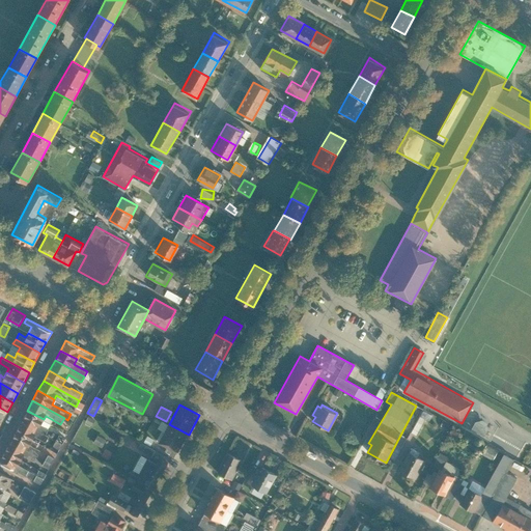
[(27,411),(21,421),(46,435),(49,428),(40,424),(44,419),(27,411)]
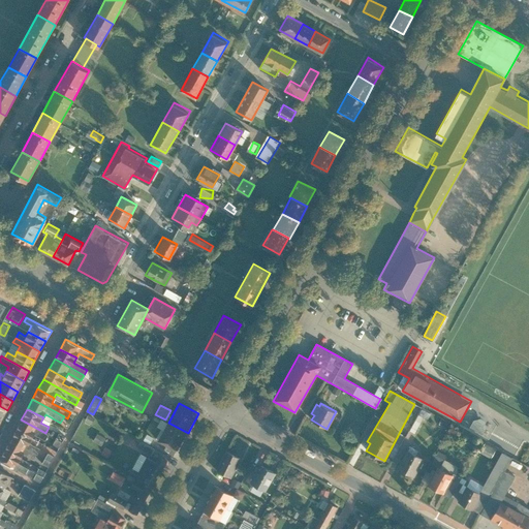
[(88,414),(85,421),(92,424),(95,417),(88,414)]
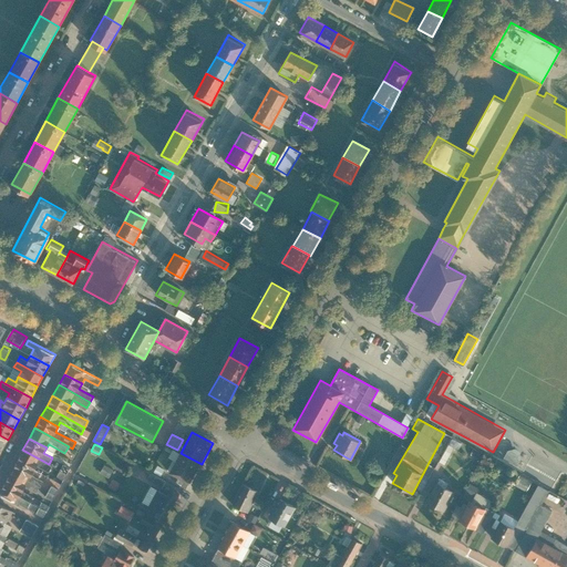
[(439,461),(444,464),(454,447),(449,444),(439,461)]
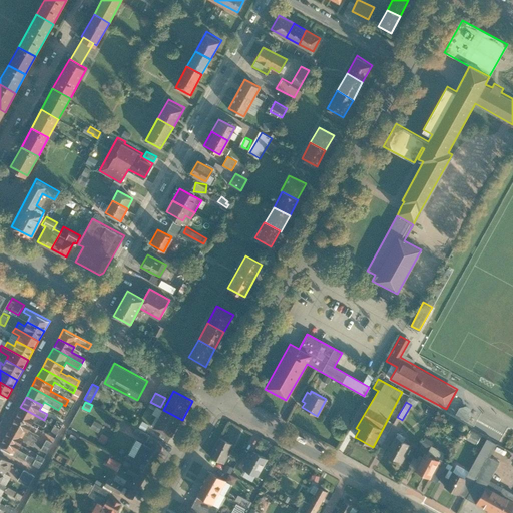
[(15,416),(31,425),(33,421),(44,427),(47,421),(44,420),(20,407),(15,416)]
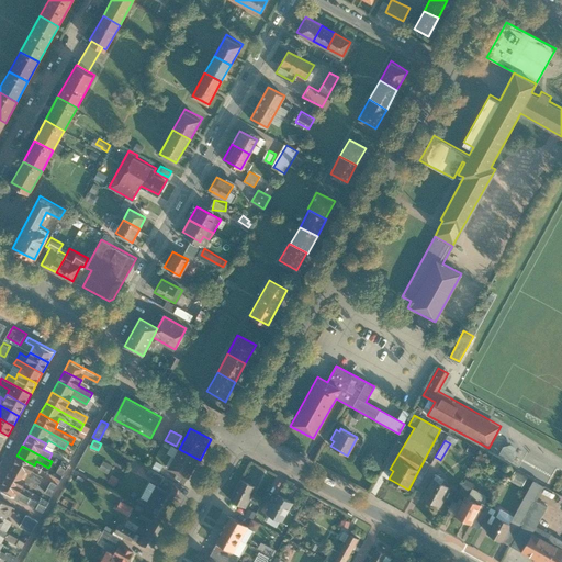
[(189,479),(200,460),(179,449),(168,468),(177,473),(175,478),(184,483),(188,479),(189,479)]
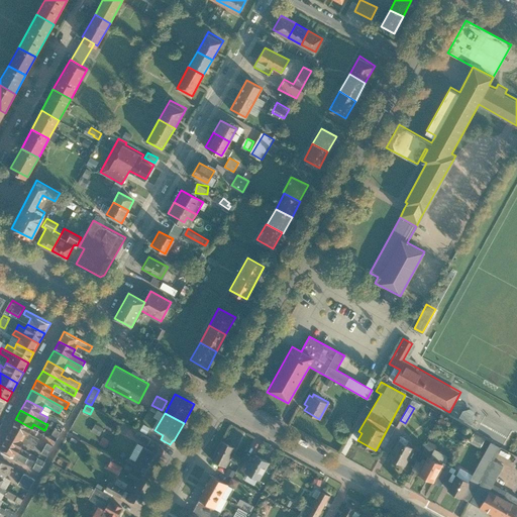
[(15,419),(9,429),(35,443),(36,443),(39,438),(29,432),(31,428),(15,419)]
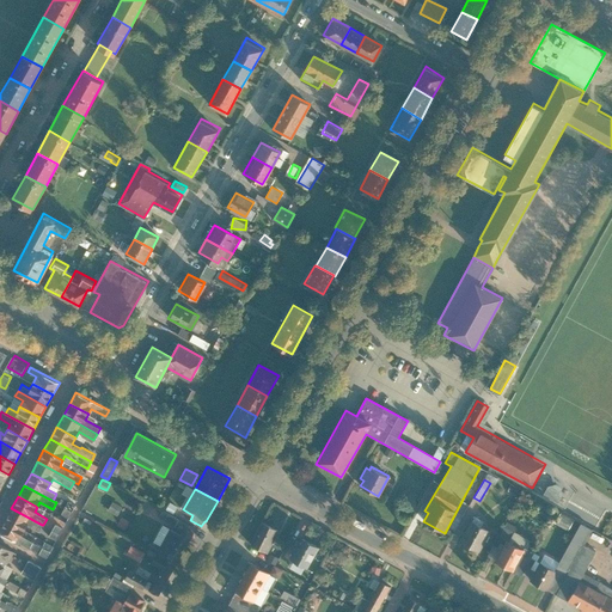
[(114,501),(108,510),(117,516),(123,507),(114,501)]
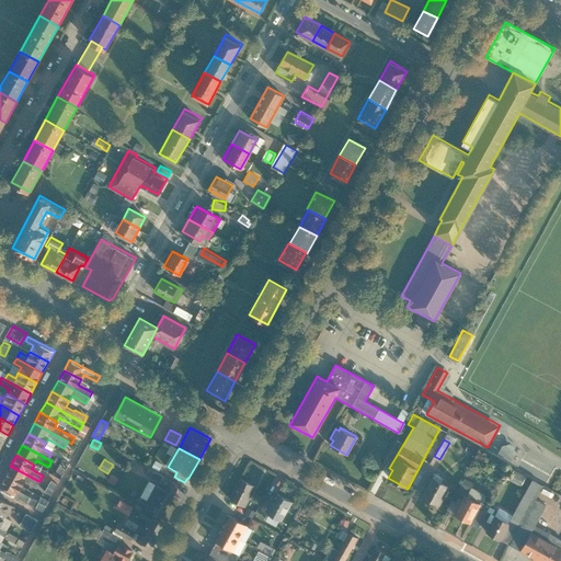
[(115,462),(111,470),(122,477),(127,469),(115,462)]
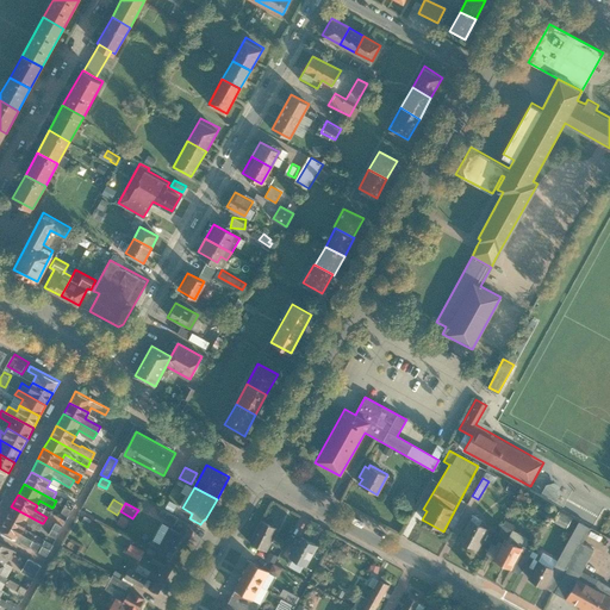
[(5,518),(24,528),(27,523),(38,529),(42,523),(11,506),(5,518)]
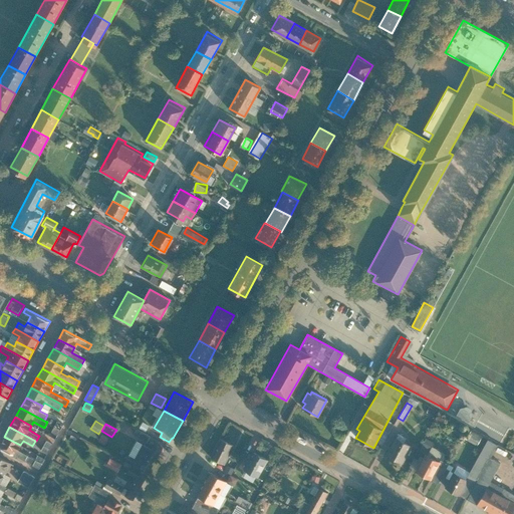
[(151,436),(138,429),(135,435),(148,442),(151,436)]
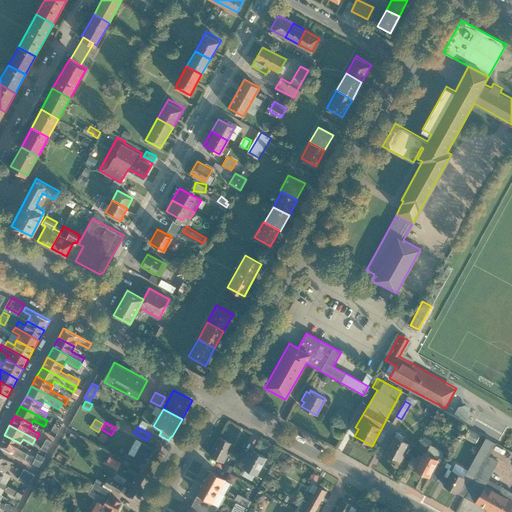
[(17,448),(20,443),(4,435),(0,441),(0,445),(24,458),(27,453),(17,448)]
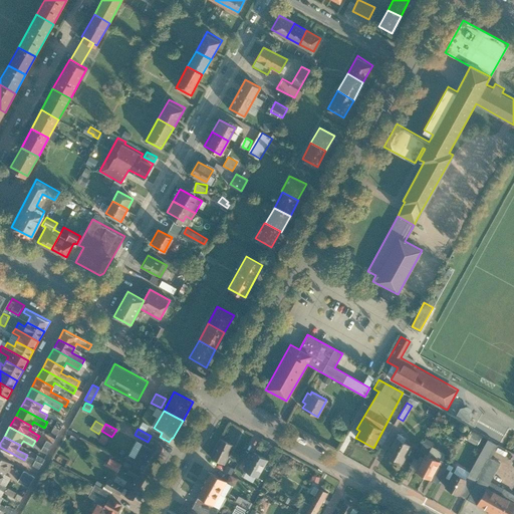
[(403,463),(412,446),(396,437),(386,454),(403,463)]
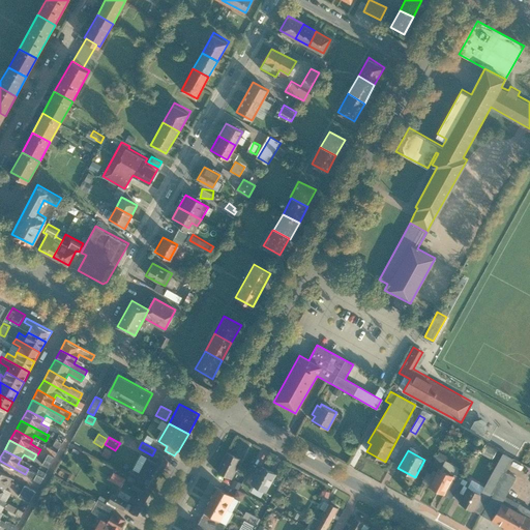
[(232,477),(240,459),(226,452),(217,470),(232,477)]
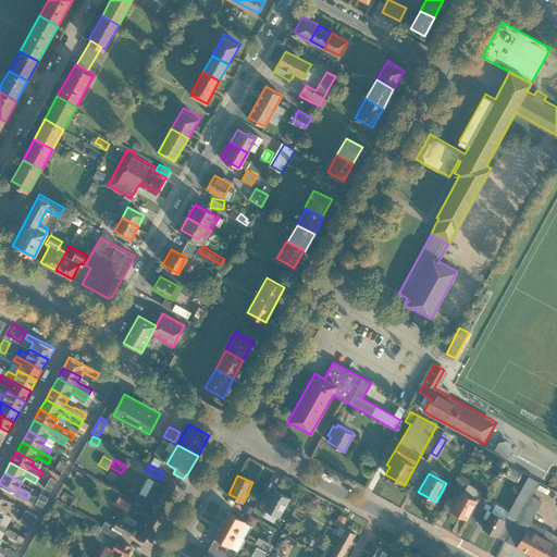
[(492,511),(482,529),(506,541),(531,496),(539,482),(529,477),(506,518),(492,511)]
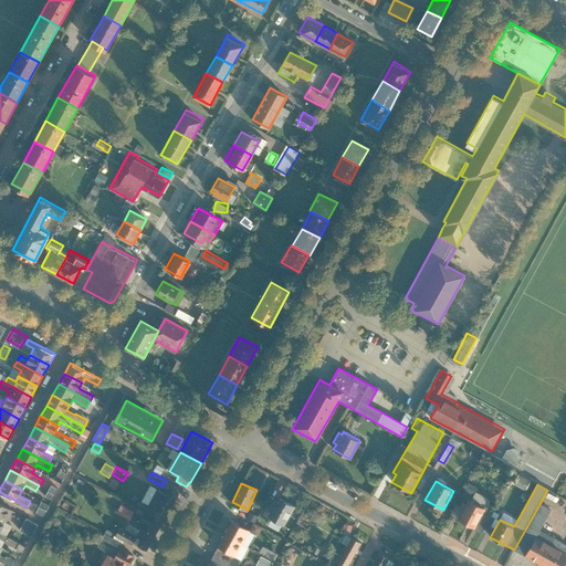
[(138,509),(146,512),(164,522),(180,492),(170,488),(167,494),(158,489),(147,509),(140,504),(138,509)]
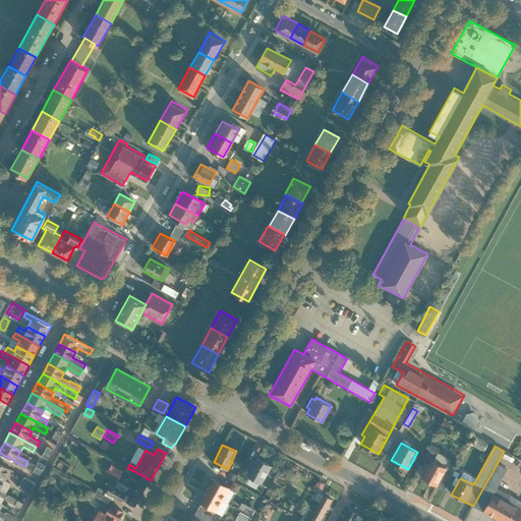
[(262,483),(271,466),(255,458),(246,475),(262,483)]
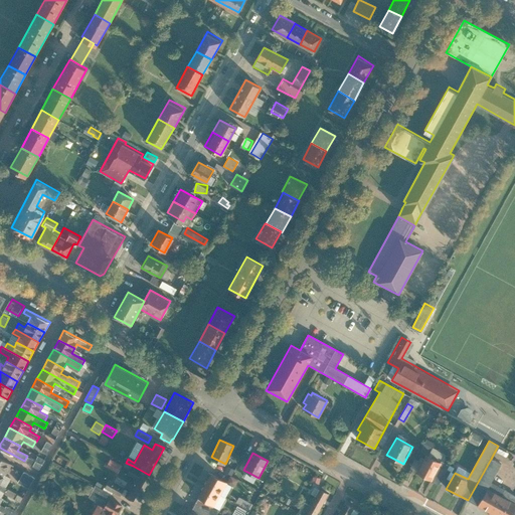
[(41,468),(46,458),(39,455),(35,465),(41,468)]
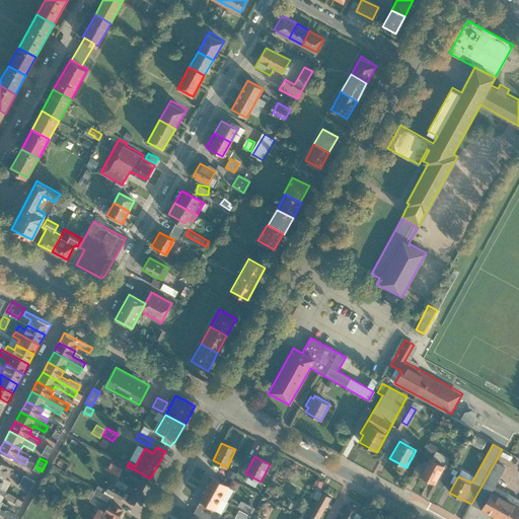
[(443,488),(453,468),(446,464),(445,466),(431,458),(421,475),(443,488)]
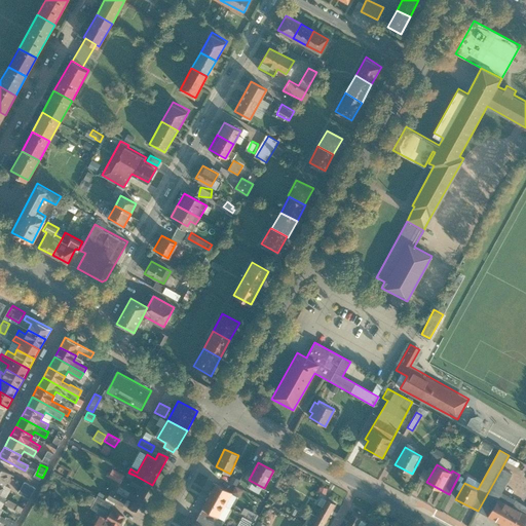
[(0,467),(0,493),(11,474),(0,467)]
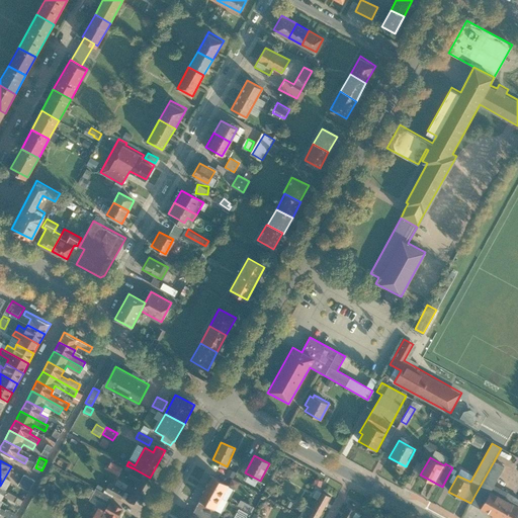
[(121,466),(112,461),(107,469),(116,475),(121,466)]
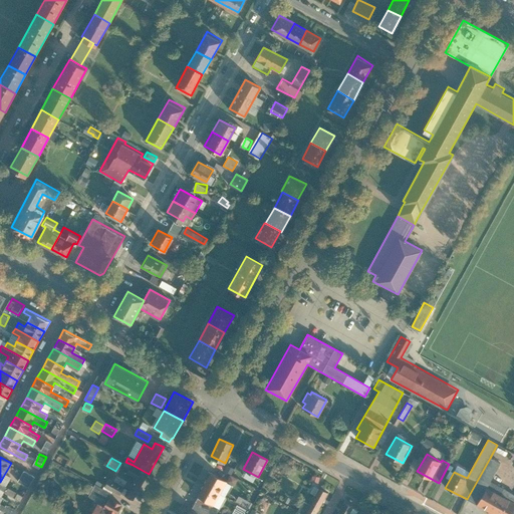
[(501,464),(490,458),(467,499),(493,513),(511,513),(513,509),(513,493),(490,482),(501,464)]
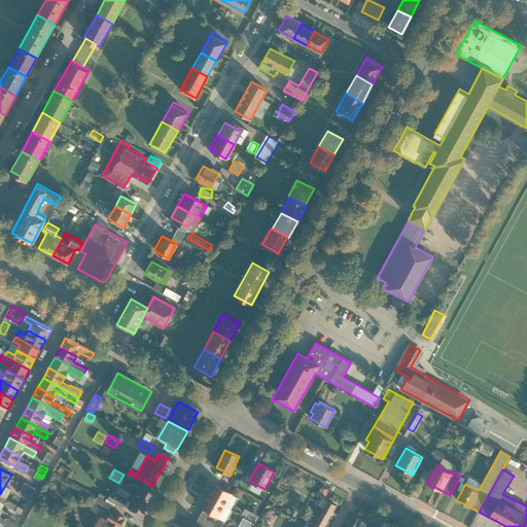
[(129,508),(137,513),(152,486),(136,477),(131,485),(139,489),(129,508)]
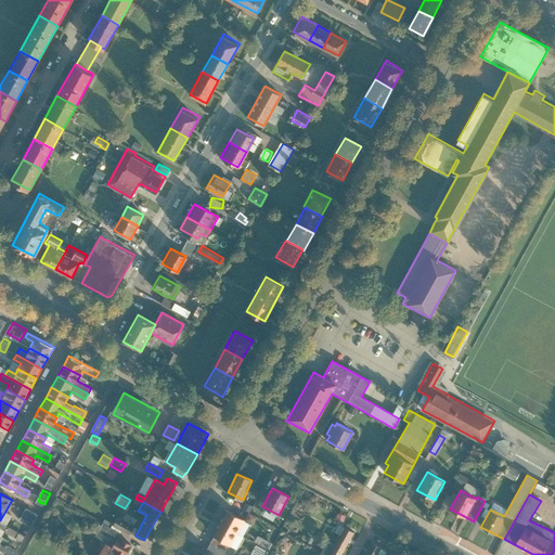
[(33,524),(39,513),(28,506),(22,517),(33,524)]
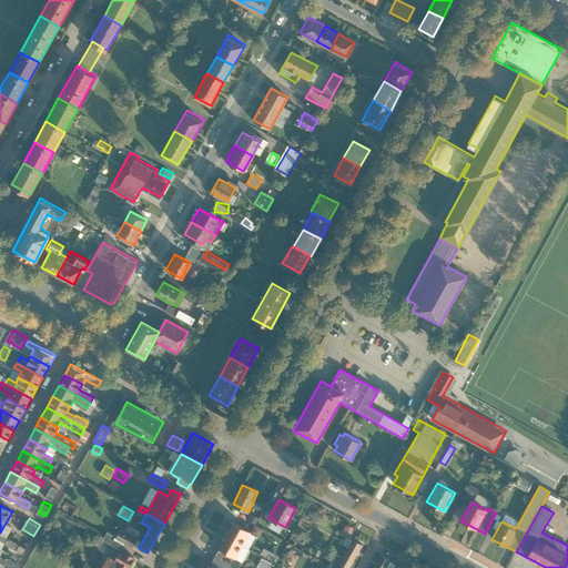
[(250,533),(231,523),(224,536),(242,546),(250,533)]
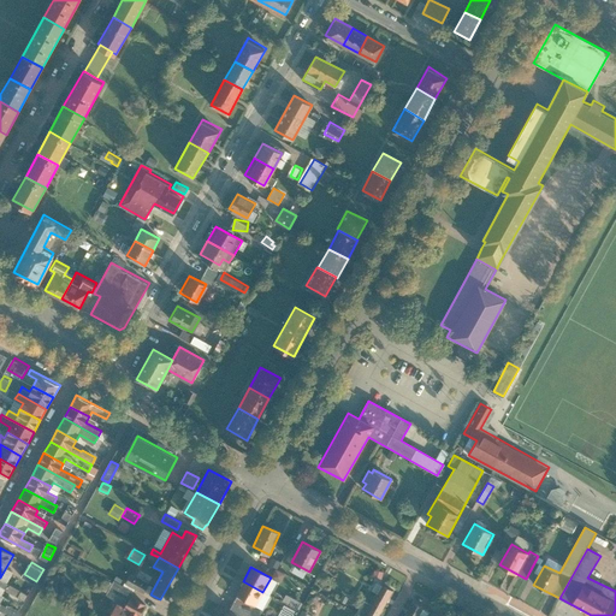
[(150,584),(131,574),(126,584),(144,593),(150,584)]
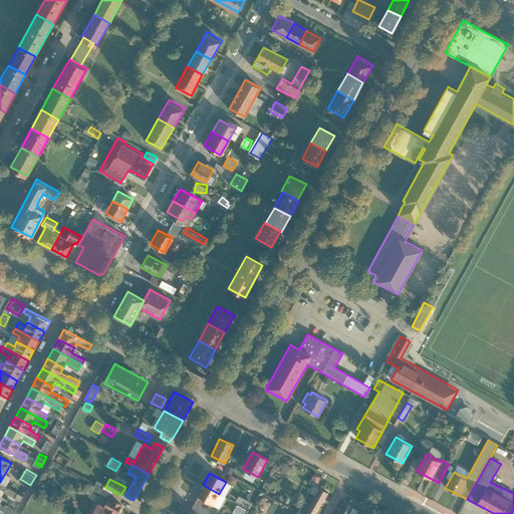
[(111,492),(95,485),(89,496),(96,499),(99,493),(108,498),(111,492)]
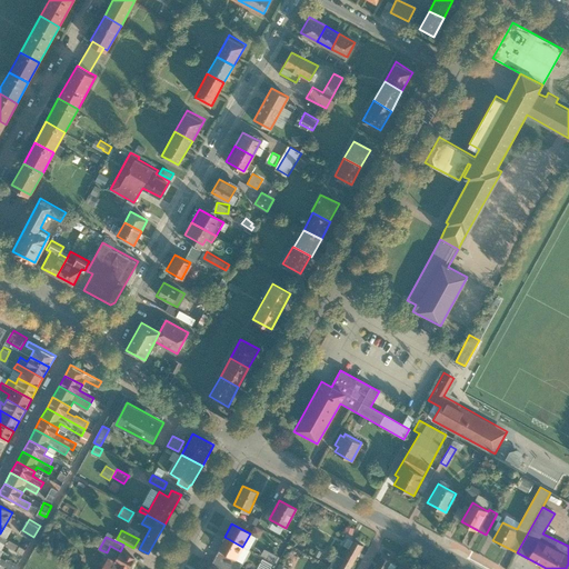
[(236,559),(242,547),(225,537),(218,550),(236,559)]
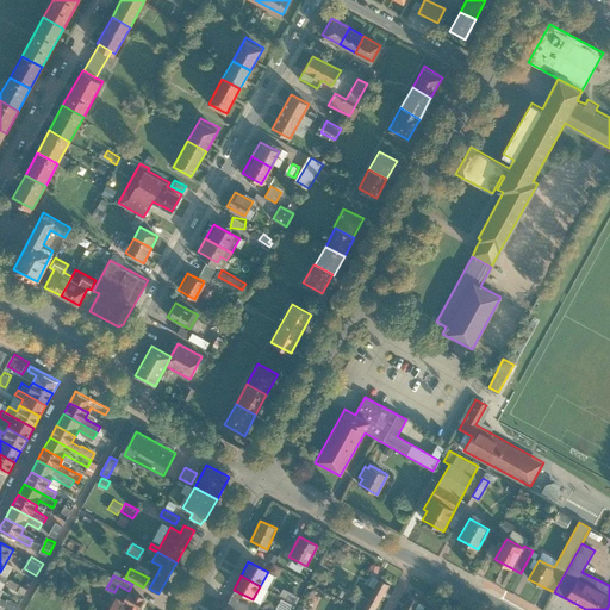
[(359,609),(374,609),(388,584),(378,579),(367,598),(360,595),(353,607),(359,609)]
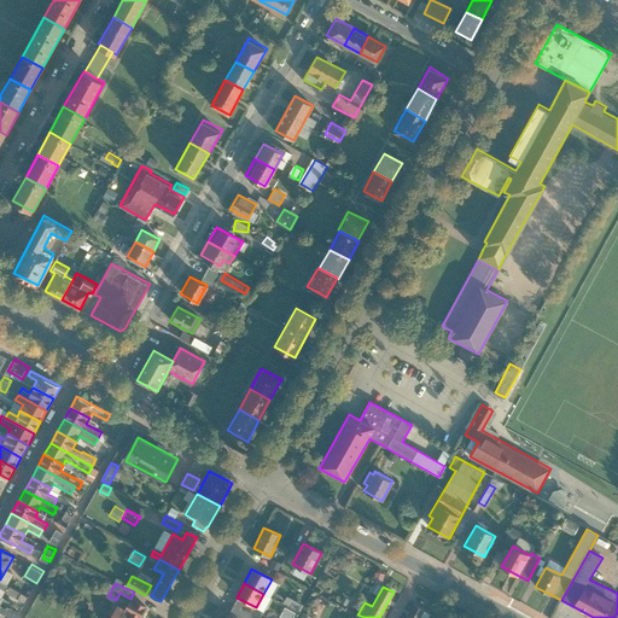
[(140,617),(147,607),(132,599),(124,610),(118,606),(111,617),(140,617)]
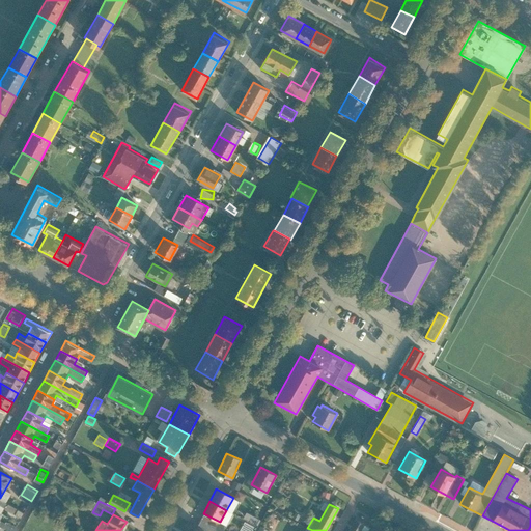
[(202,515),(200,521),(216,529),(219,524),(202,515)]
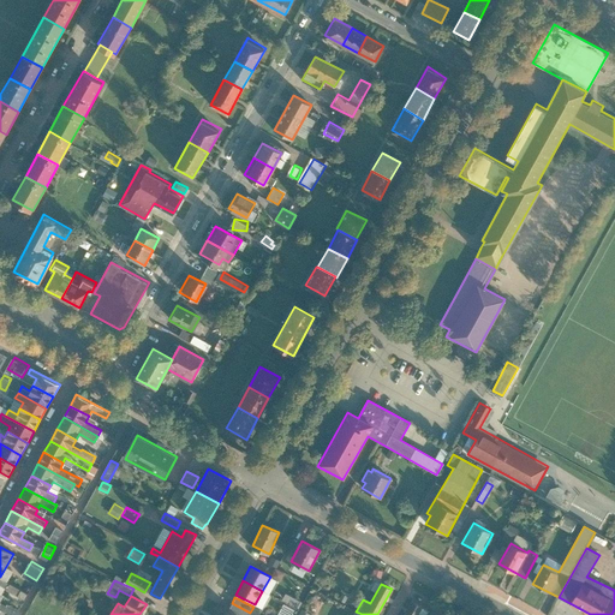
[(411,601),(402,614),(417,614),(422,607),(411,601)]
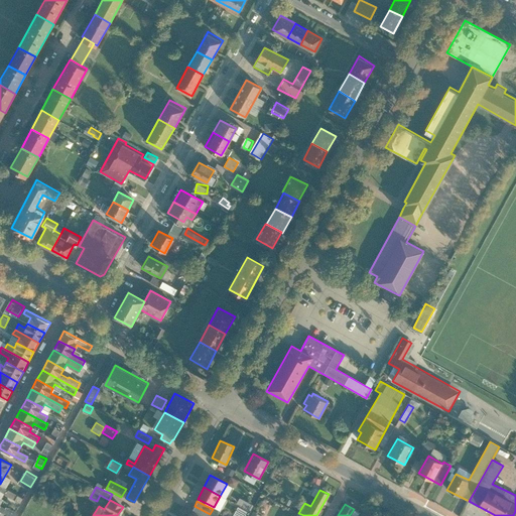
[(190,514),(195,515),(208,515),(210,514),(195,506),(190,514)]
